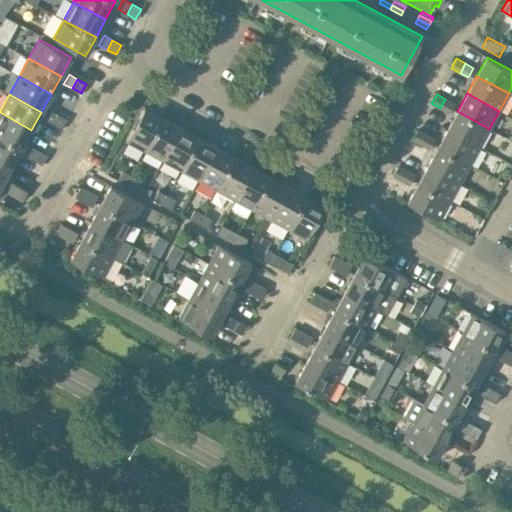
[(440,108),(449,113),(454,103),(445,99),(440,108)]
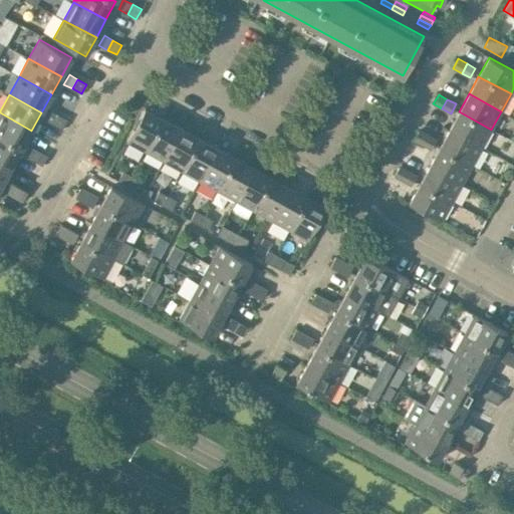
[(126,142),(146,152),(163,118),(145,108),(126,142)]
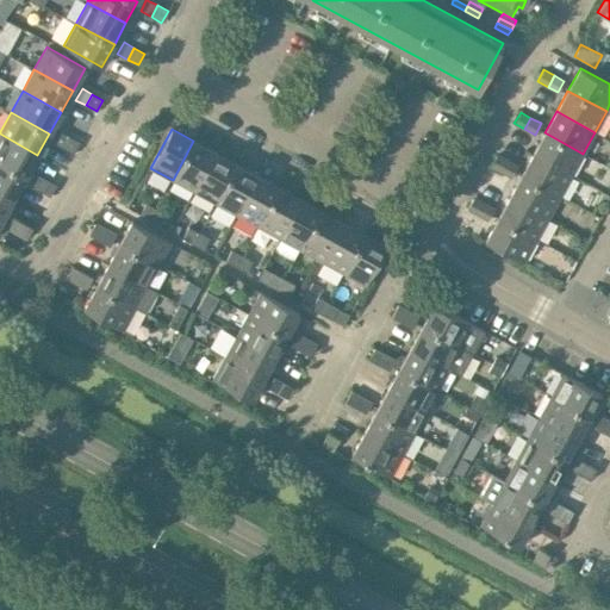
[(53,142),(63,148),(69,137),(58,131),(53,142)]
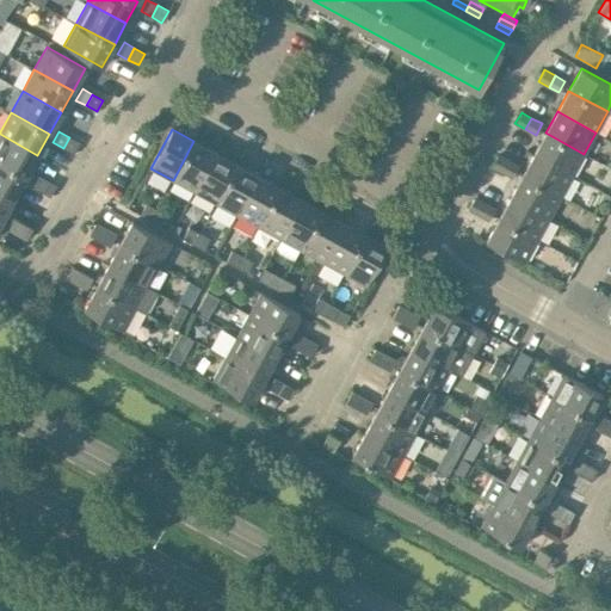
[(534,154),(572,176),(584,154),(545,133),(534,154)]
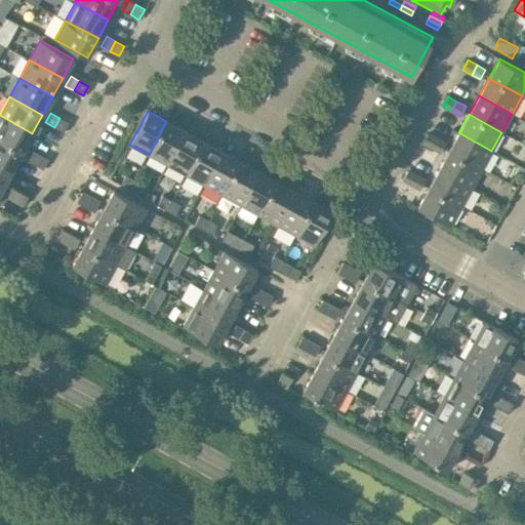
[(0,138),(23,152),(32,133),(0,115),(0,138)]
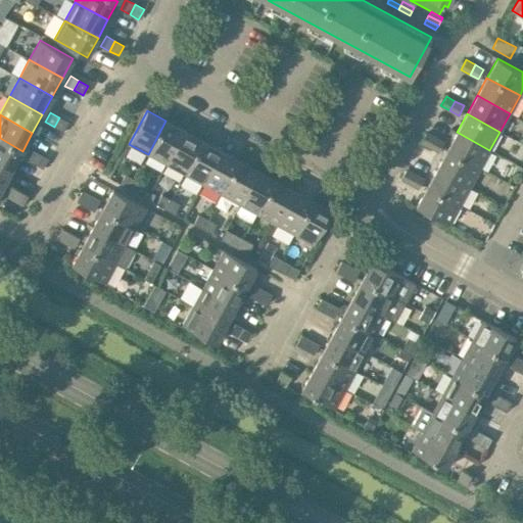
[(54,127),(62,132),(68,122),(59,117),(54,127)]
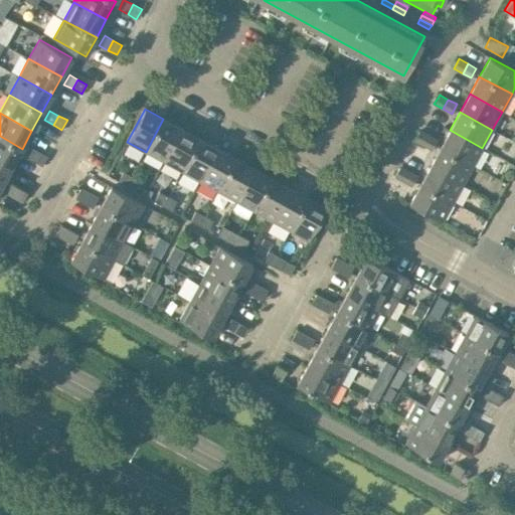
[(146,152),(163,161),(181,129),(163,119),(146,152)]
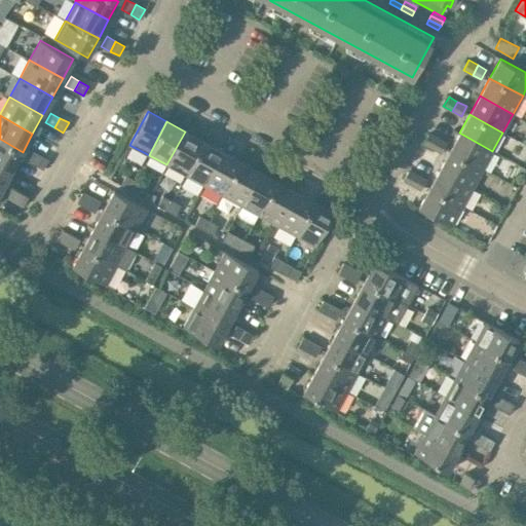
[(166,164),(185,175),(203,142),(185,132),(166,164)]
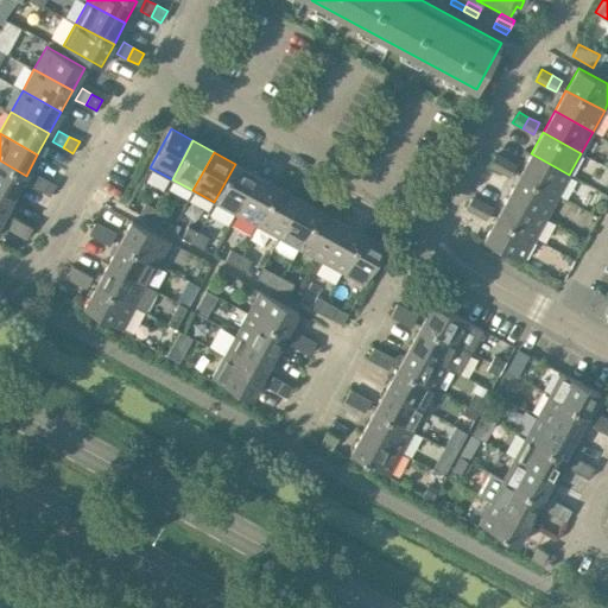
[(519,175),(558,196),(569,175),(531,153),(519,175)]
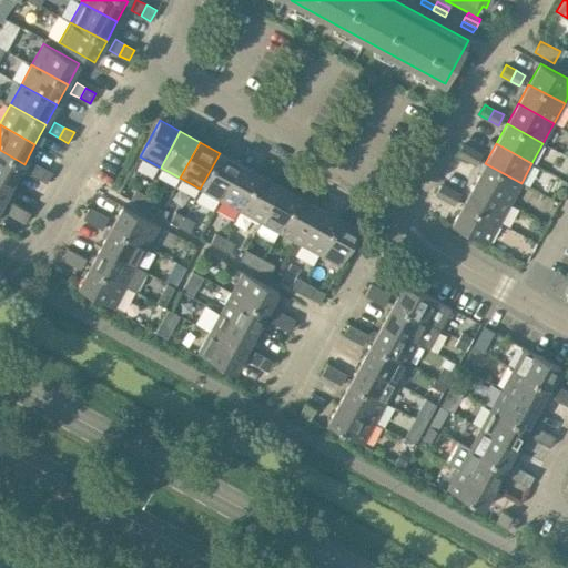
[(457,154),(466,160),(473,149),(463,144),(457,154)]
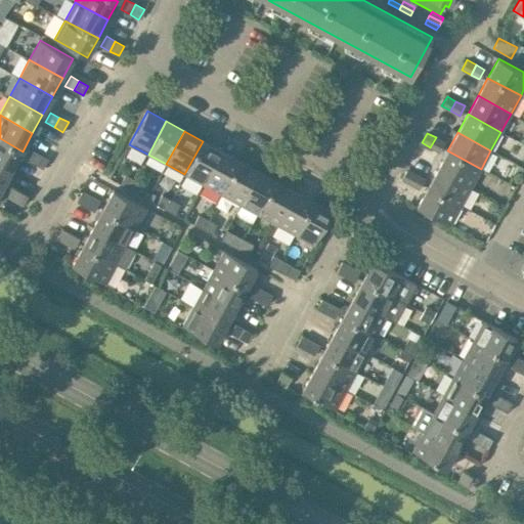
[(430,147),(439,153),(444,142),(436,137),(430,147)]
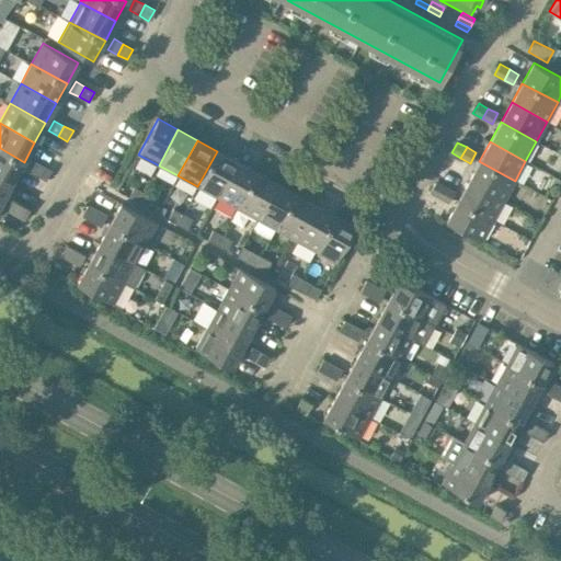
[(0,173),(13,181),(24,162),(0,148),(0,173)]
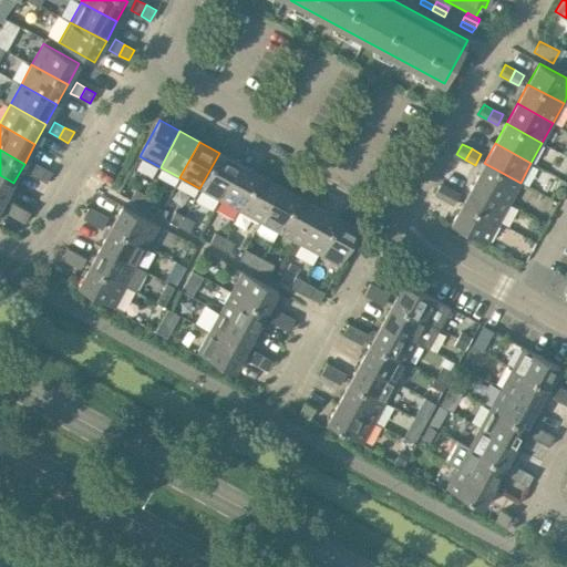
[(199,188),(219,199),(239,164),(219,153),(199,188)]
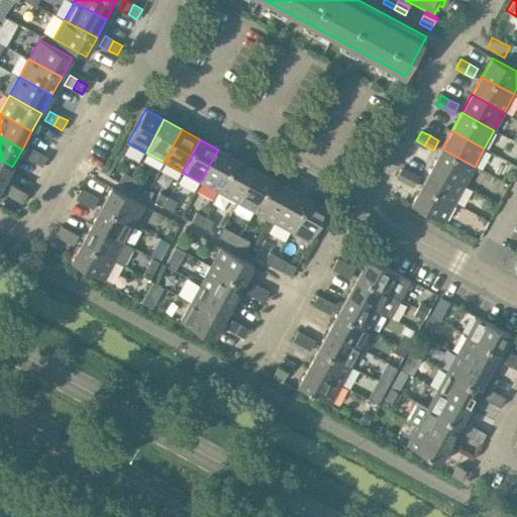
[(24,157),(33,162),(38,151),(29,147),(24,157)]
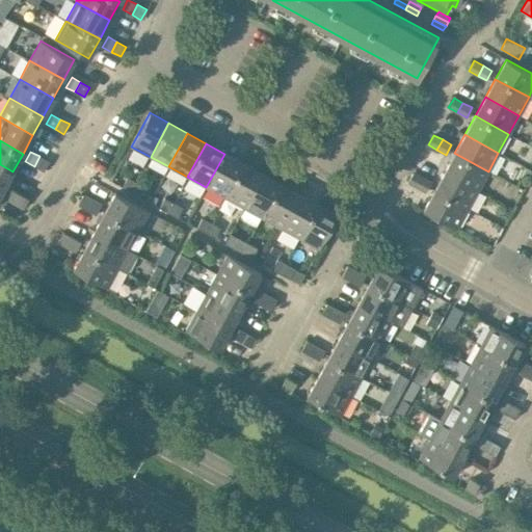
[(444,171),(478,190),(488,171),(454,153),(444,171)]
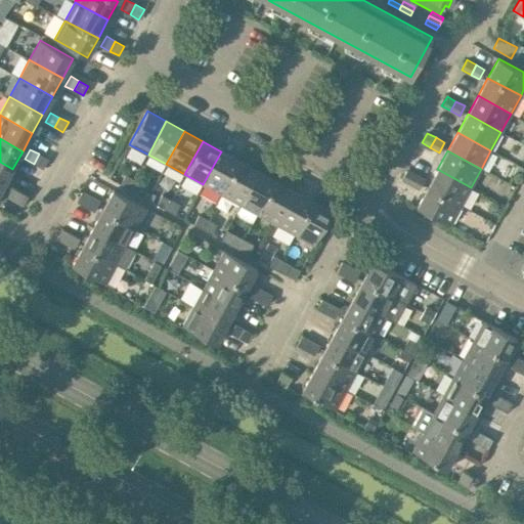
[(203,184),(221,194),(239,161),(221,151),(203,184)]
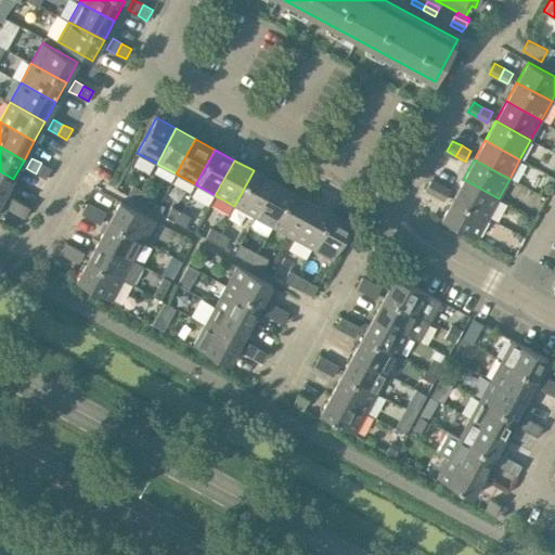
[(36,173),(46,179),(51,168),(41,163),(36,173)]
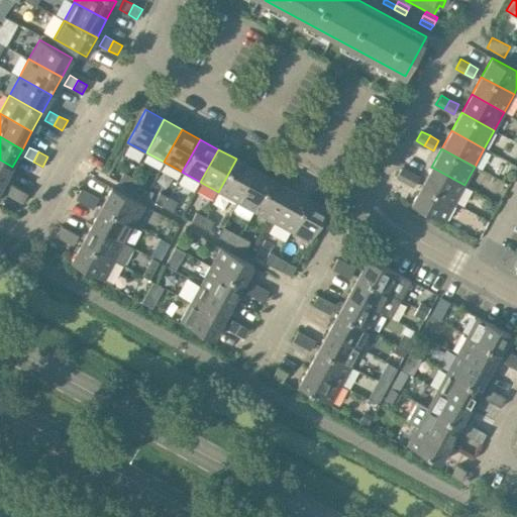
[(218,192),(236,202),(254,169),(236,159),(218,192)]
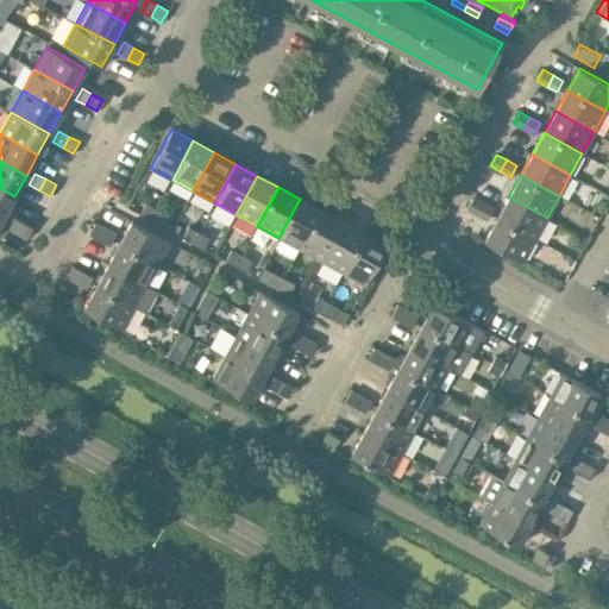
[(0,217),(2,218),(14,196),(0,188),(0,217)]
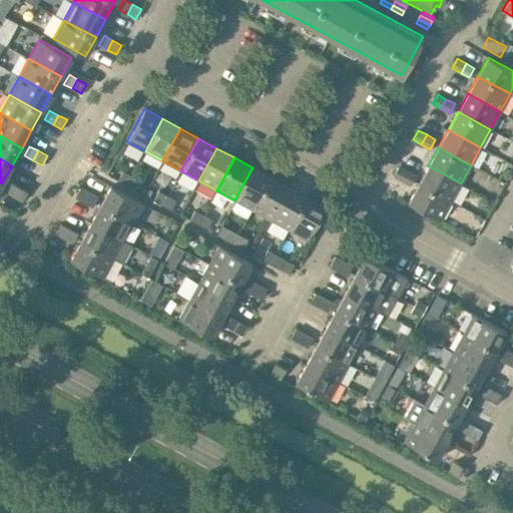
[(418,183),(451,201),(461,183),(428,165),(418,183)]
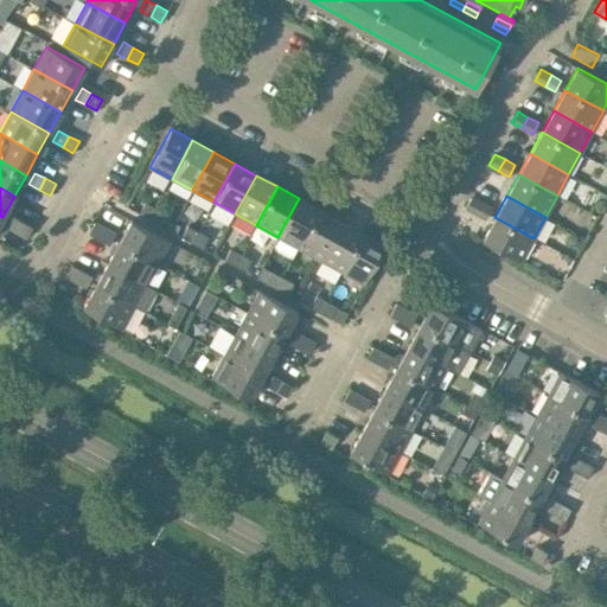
[(465,208),(475,213),(481,202),(471,197),(465,208)]
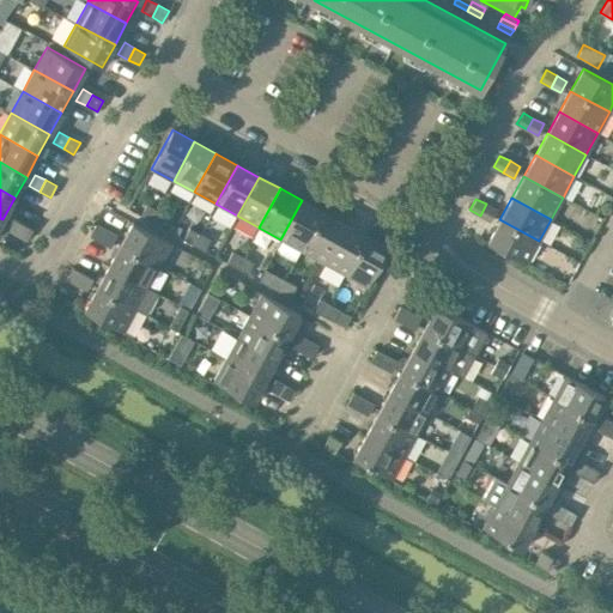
[(280,240),(302,250),(323,212),(302,200),(280,240)]
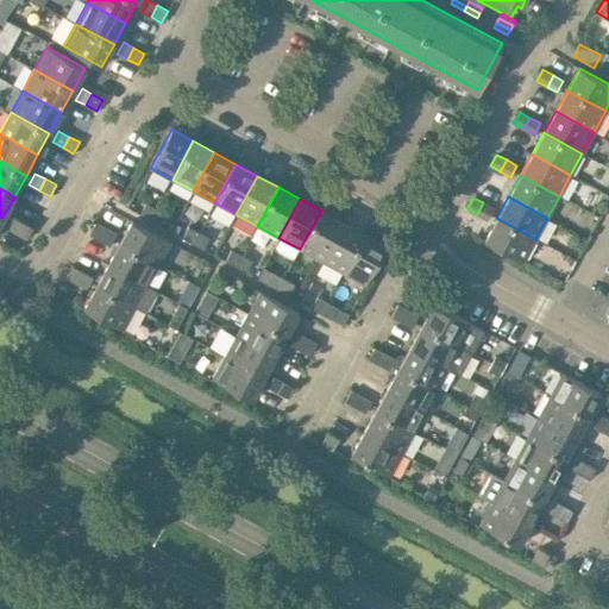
[(477,214),(487,220),(494,208),(483,202),(477,214)]
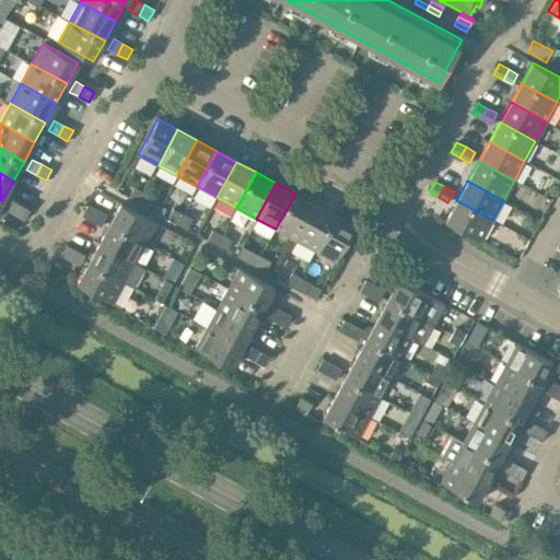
[(128,197),(138,202),(143,191),(133,187),(128,197)]
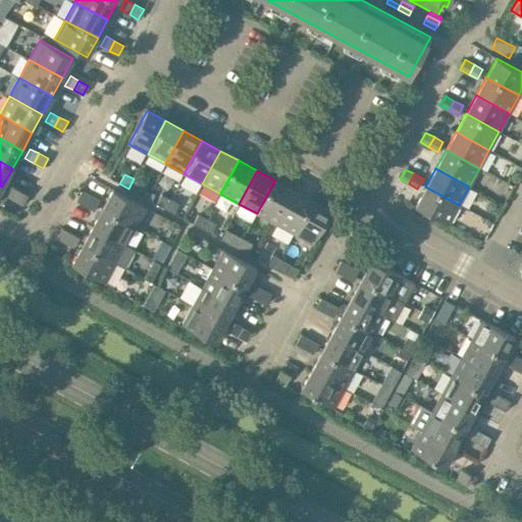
[(128,189),(138,194),(143,184),(134,178),(128,189)]
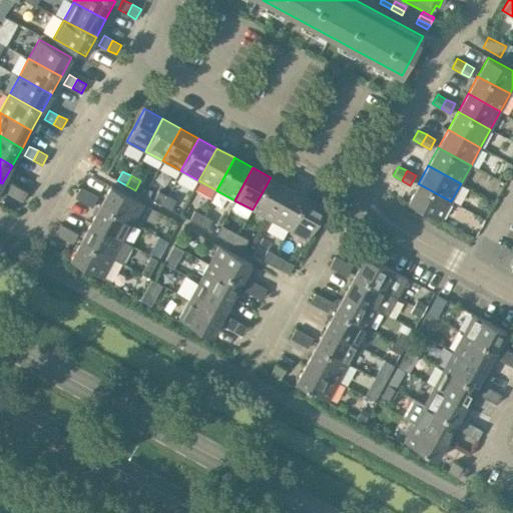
[(252,209),(271,219),(289,187),(271,177),(252,209)]
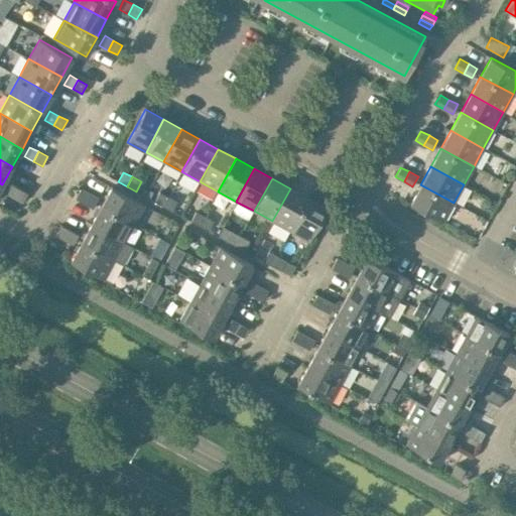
[(5,192),(13,198),(19,187),(10,182),(5,192)]
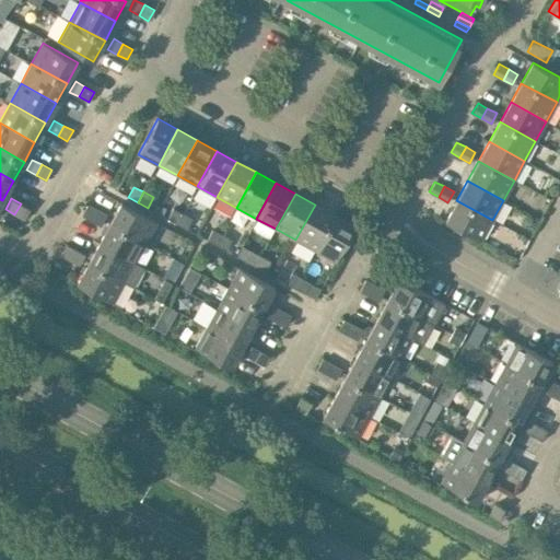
[(445,221),(481,240),(492,220),(456,200),(445,221)]
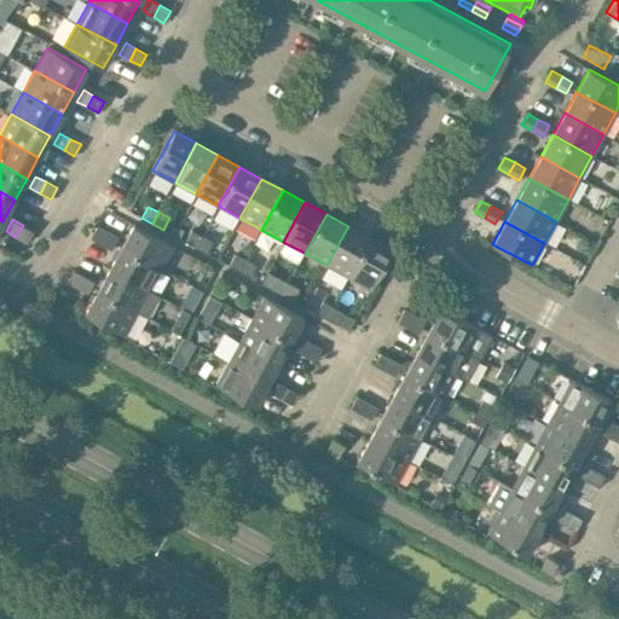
[(16,237),(27,242),(33,231),(23,225),(16,237)]
